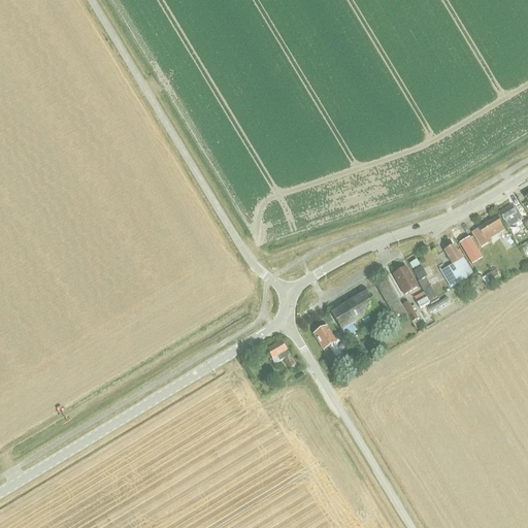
[(512,206),(500,212),(509,228),(515,224),(521,221),(522,220),(515,207),(513,208),(512,206)]
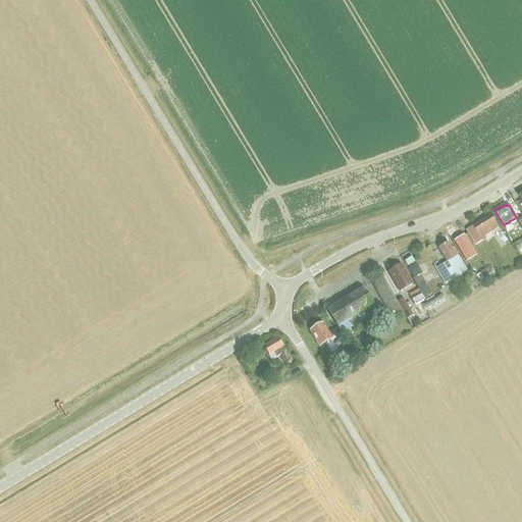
[(483,237),(498,227),(490,216),(467,229),(475,245),(485,239),(483,237)]
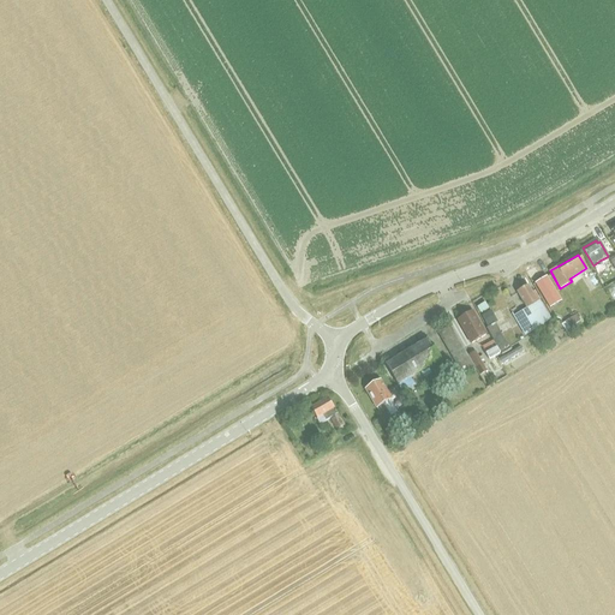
[(533,268),(526,273),(532,281),(539,278),(533,268)]
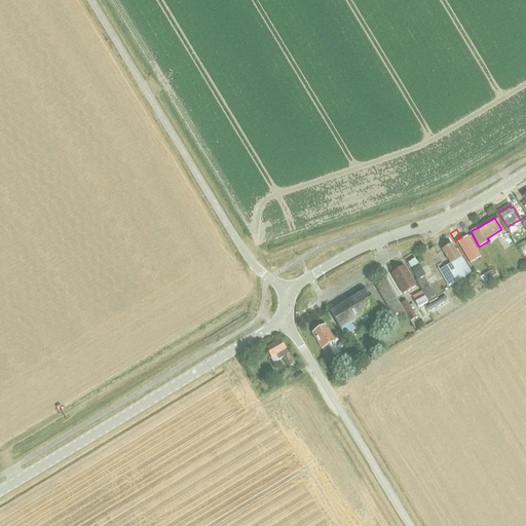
[(458,243),(471,264),(481,258),(467,237),(458,243)]
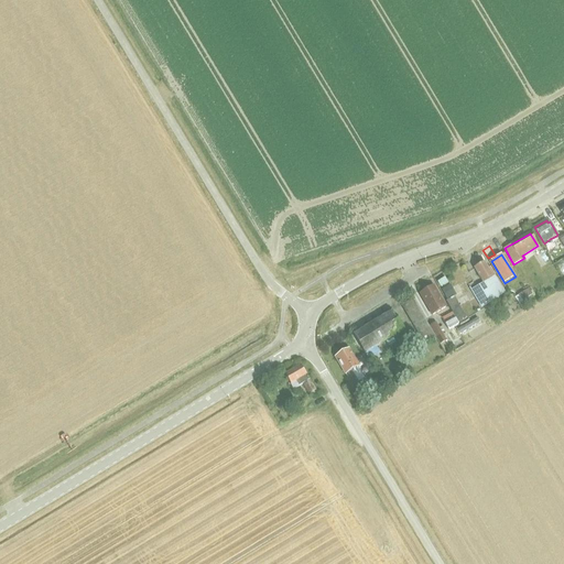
[(506,293),(495,275),(490,268),(488,269),(485,263),(475,269),(484,283),(470,291),(480,308),(506,293)]
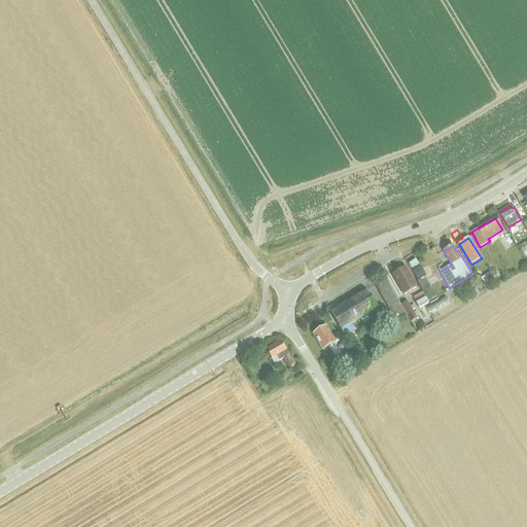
[(416,258),(409,262),(412,269),(419,264),(416,258)]
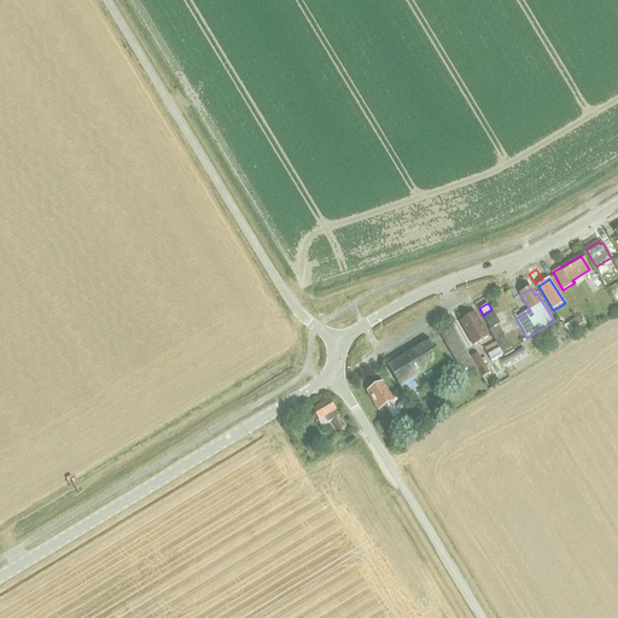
[(493,312),(483,318),(490,330),(494,327),(497,325),(500,324),(493,312)]
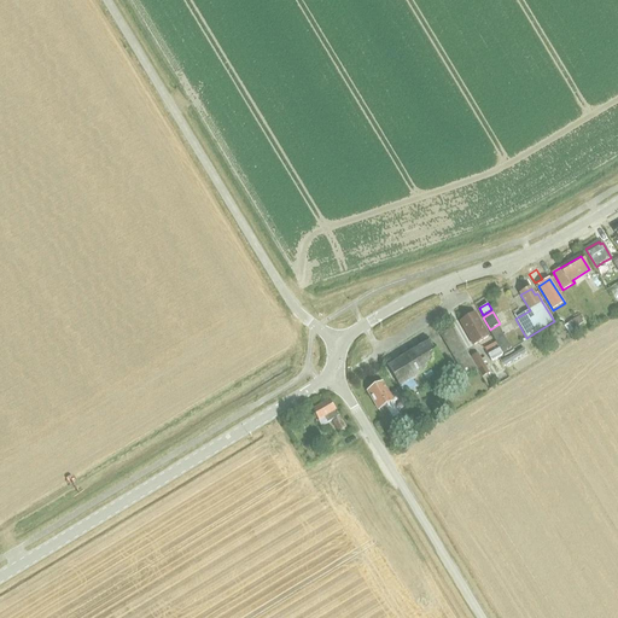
[(482,337),(487,334),(474,314),(461,322),(473,344),(483,338),(482,337)]
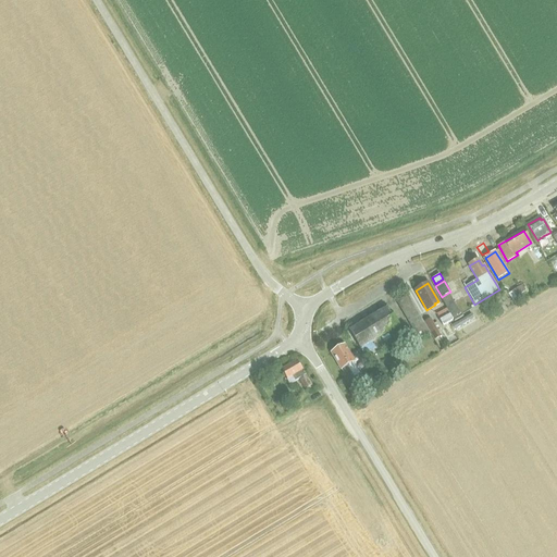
[(522,286),(508,294),(516,307),(527,300),(522,293),(525,292),(522,286)]
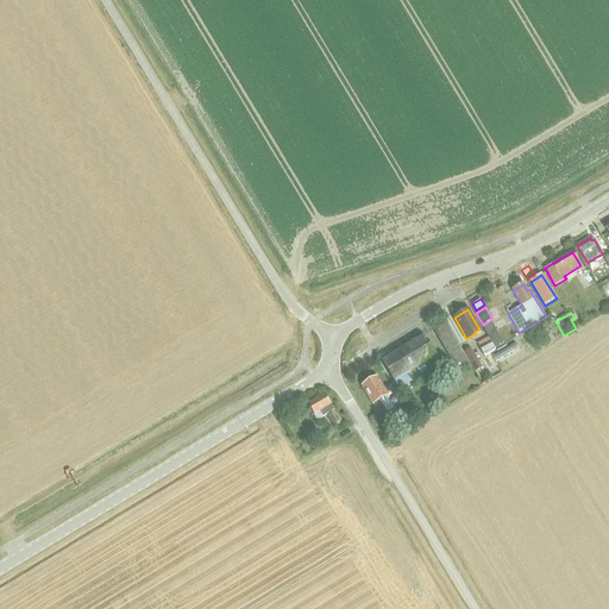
[(483,325),(482,325),(488,337),(489,337),(495,350),(496,350),(503,345),(490,320),(487,322),(483,325)]
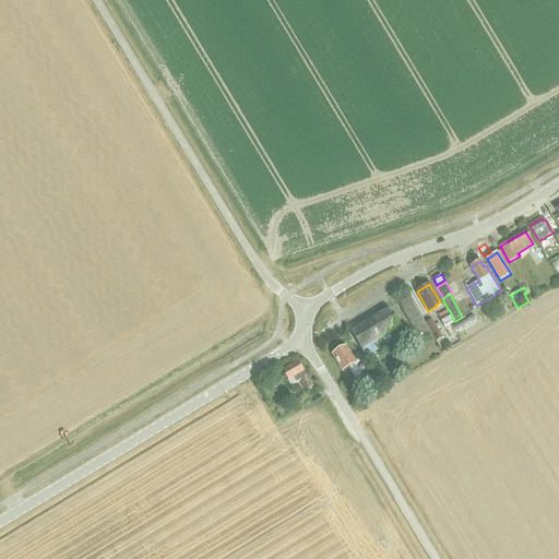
[(430,334),(425,323),(409,297),(397,304),(419,341),(430,334)]
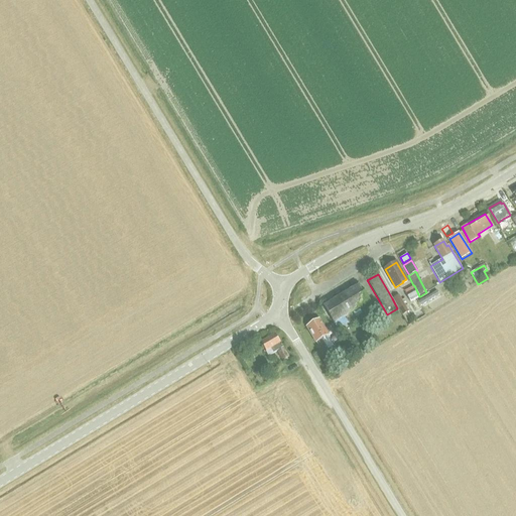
[(334,323),(368,302),(358,285),(324,305),(334,323)]
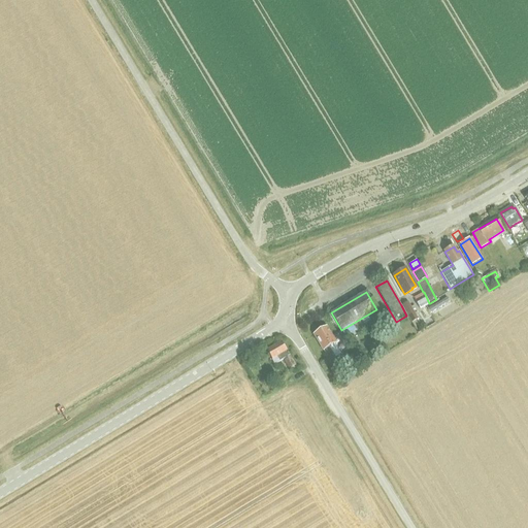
[(420,308),(429,303),(424,292),(423,292),(414,297),(420,308)]
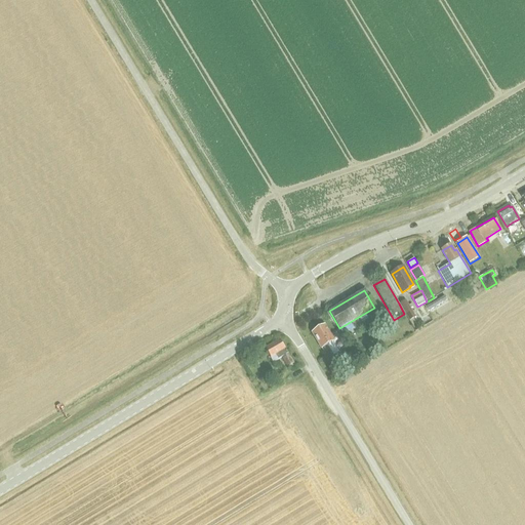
[(440,298),(425,308),(427,312),(442,303),(446,299),(443,295),(440,298)]
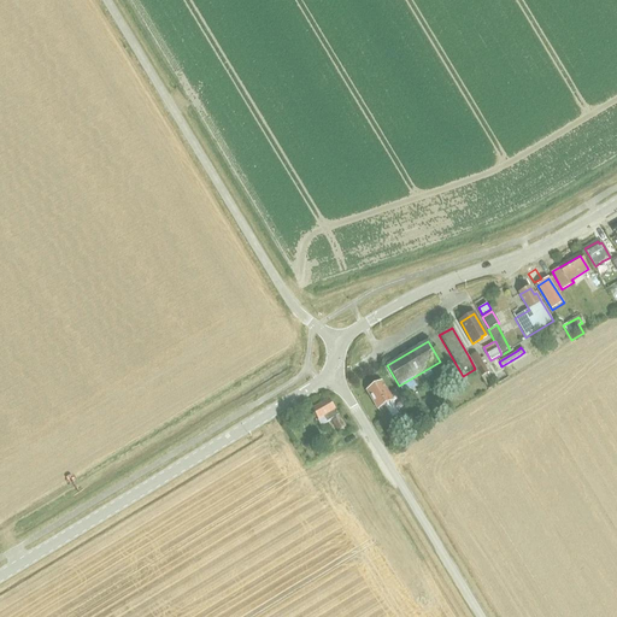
[(476,352),(469,357),(475,369),(481,377),(488,374),(483,365),(480,359),(476,352)]
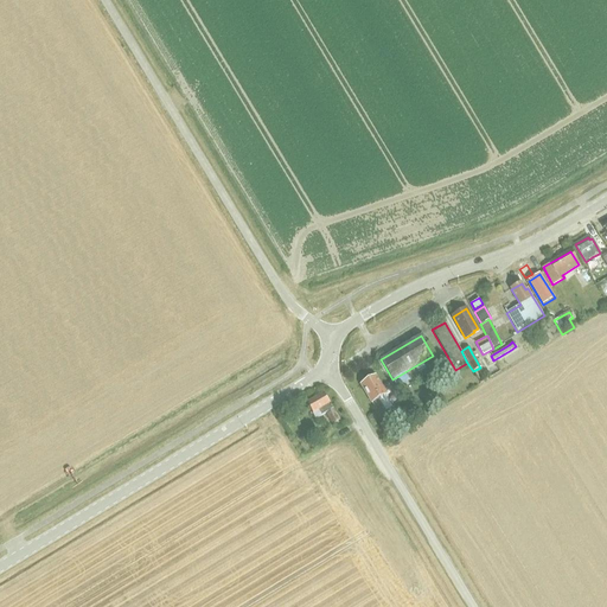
[(387,395),(376,376),(360,385),(379,415),(385,411),(378,400),(387,395)]
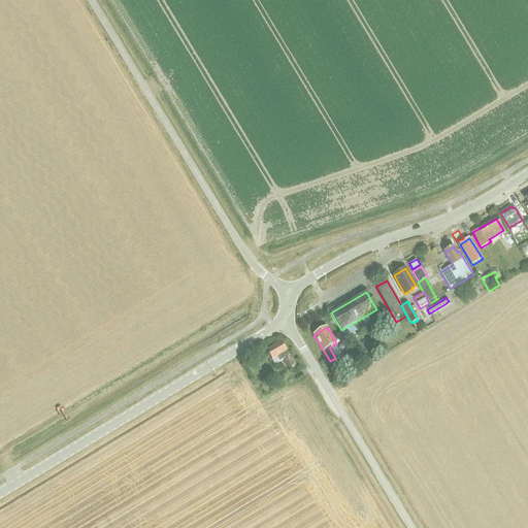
[(295,365),(282,341),(267,351),(272,359),(278,355),(282,360),(284,358),(290,368),(295,365)]
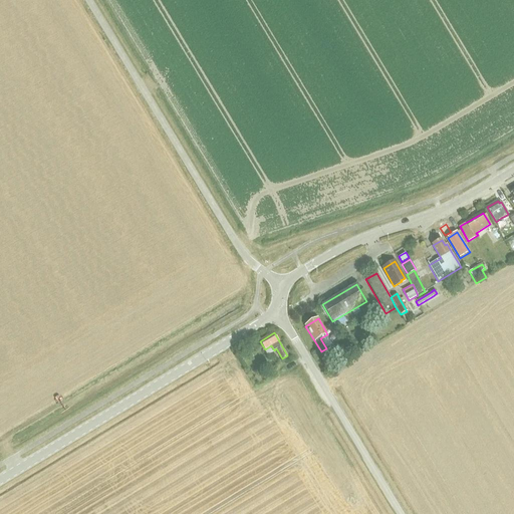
[(251,345),(245,349),(248,353),(254,349),(251,345)]
